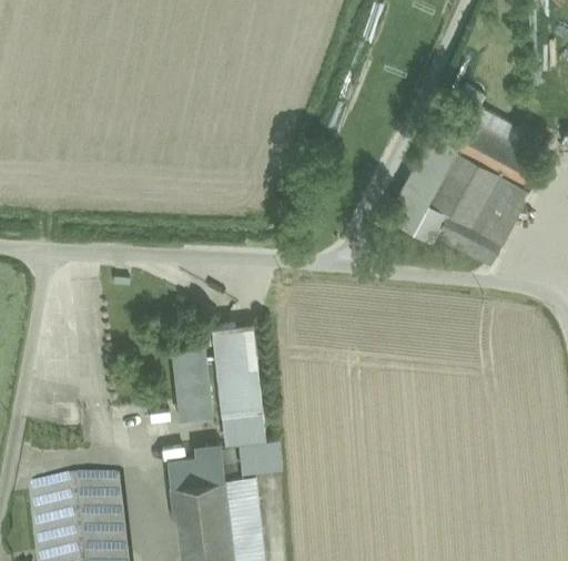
[(444,112),(386,221),(433,245),(435,241),(447,217),(445,216),(429,206),(456,160),(474,128),(444,112)]
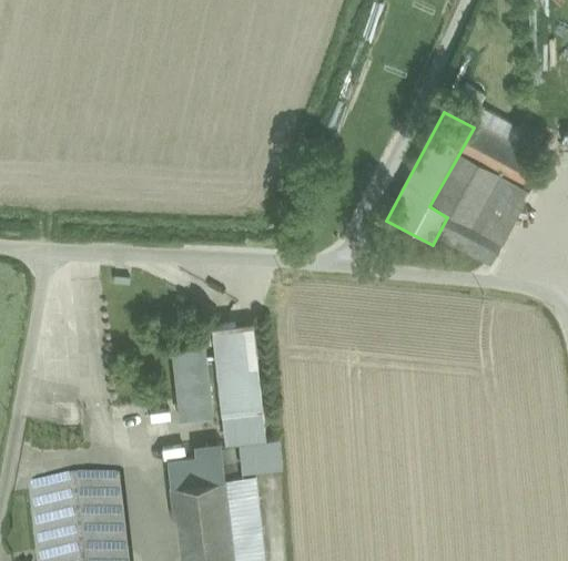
[(545,165),(474,128),(456,160),(462,163),(464,160),(510,183),(530,194),(545,165)]
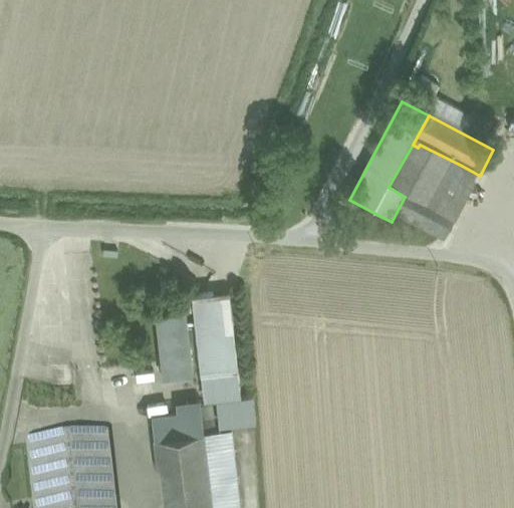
[(420,145),(418,148),(413,145),(389,187),(403,196),(405,197),(418,203),(455,222),(463,208),(445,199),(462,166),(420,145)]
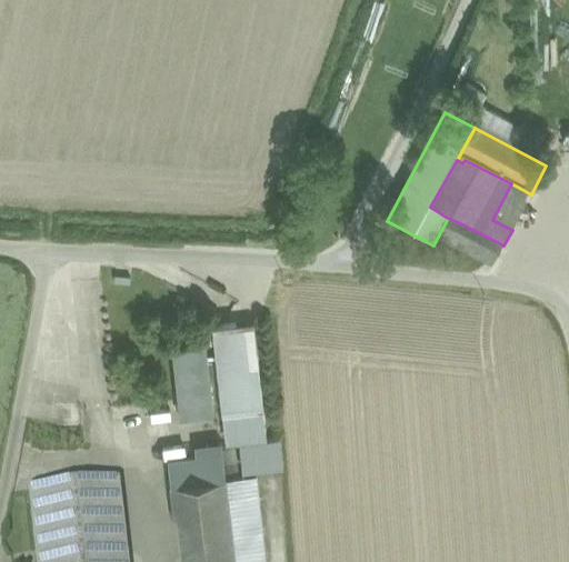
[(511,183),(492,220),(512,230),(531,194),(511,183)]
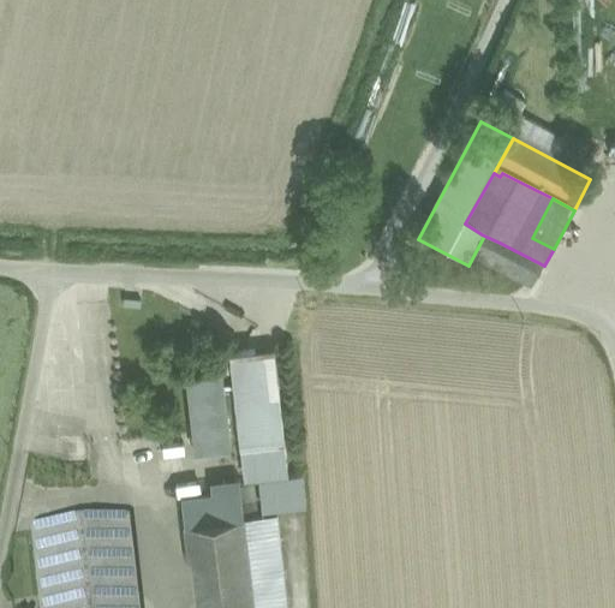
[(484,236),(471,261),(487,268),(500,243),(484,236)]
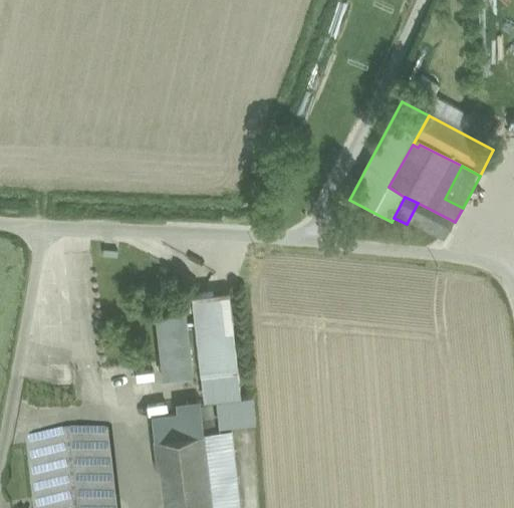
[(455,222),(418,203),(407,224),(444,244),(455,222)]
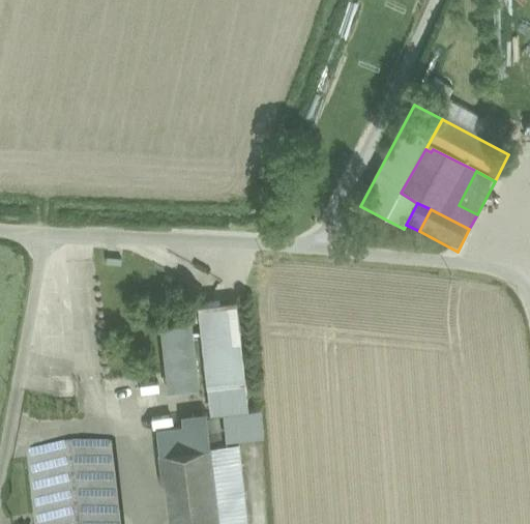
[(236,304),(199,309),(207,391),(245,387),(236,304)]
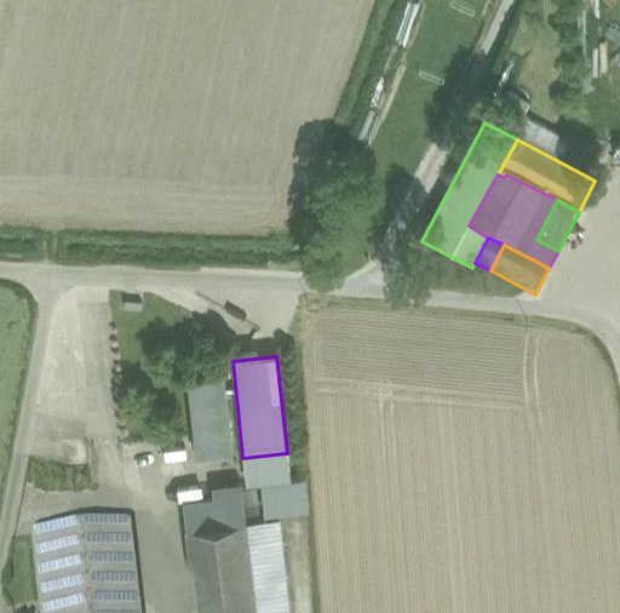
[(225,389),(189,393),(196,463),(233,459),(225,389)]
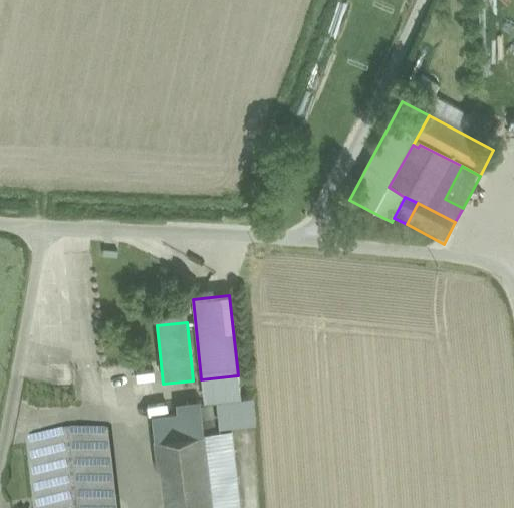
[(200,404),(151,410),(155,442),(204,436),(201,410),(200,404)]
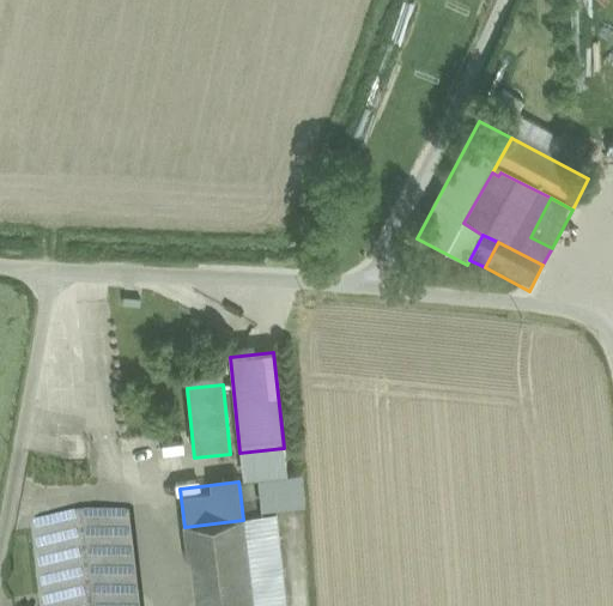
[(252,488),(240,489),(243,520),(255,519),(252,488)]
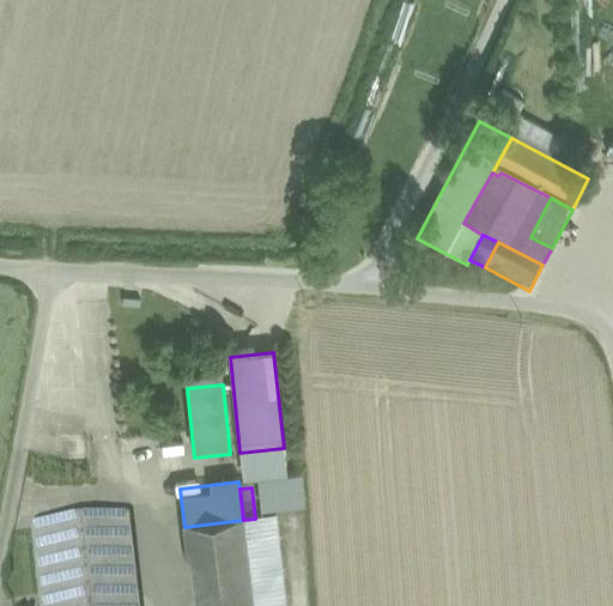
[(255,519),(243,520),(252,605),(286,605),(277,516),(255,519)]
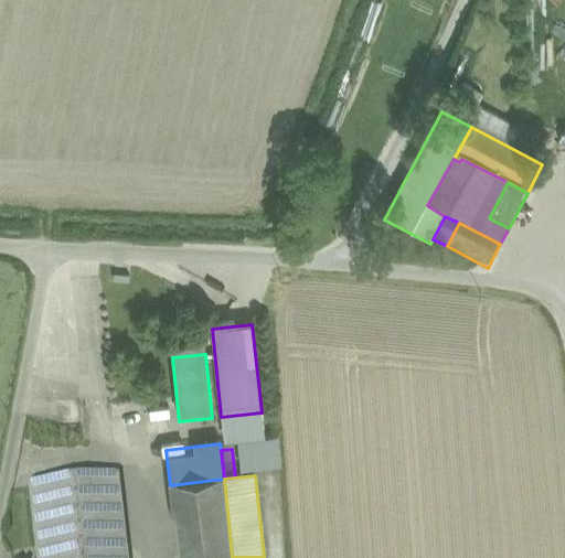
[(232,557),(224,479),(170,485),(177,557),(232,557)]
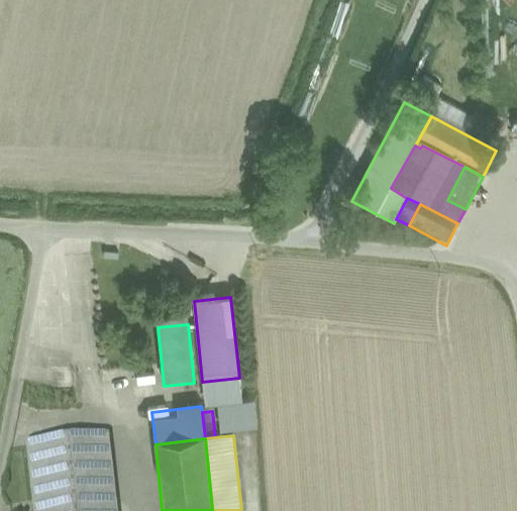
[(114,510),(107,447),(25,456),(31,510),(114,510)]
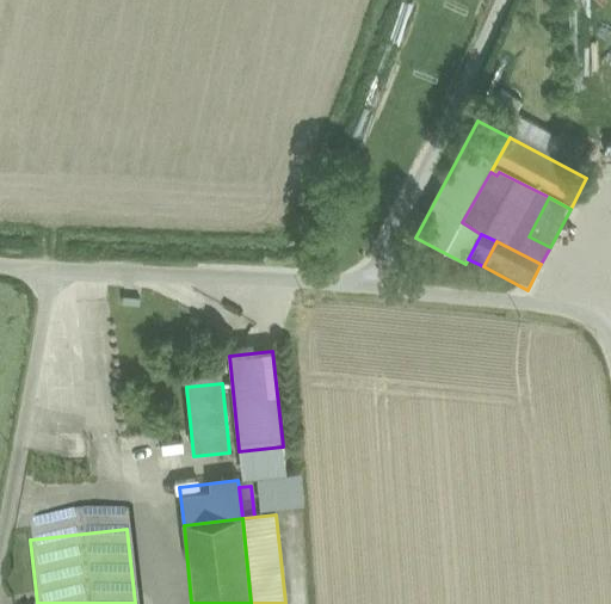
[(437,603),(438,592),(411,591),(409,603),(437,603)]
